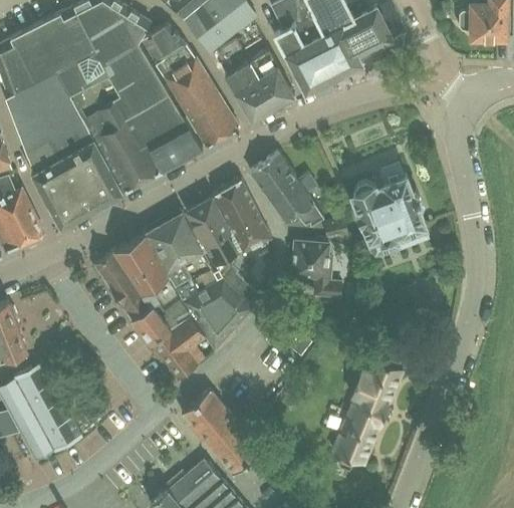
[(31,175),(60,229),(204,149),(137,42),(150,24),(110,0),(97,0),(67,16),(64,10),(15,38),(17,42),(3,49),(17,95),(7,100),(28,158),(31,175)]
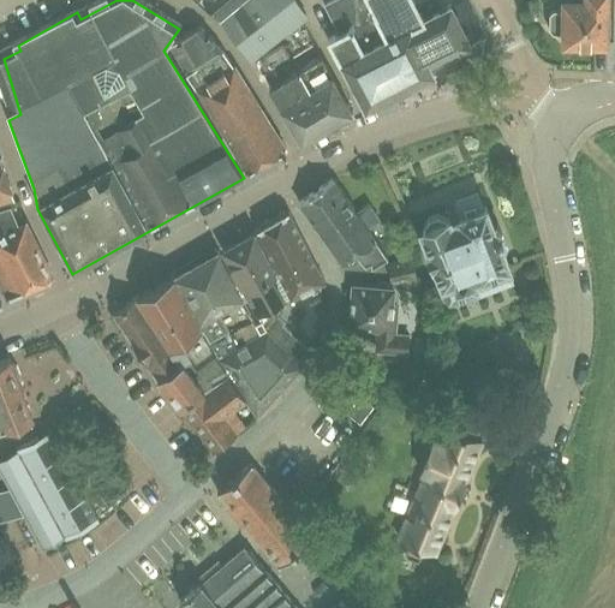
[(193,0),(212,16),(214,19),(219,24),(249,0),(193,0)]
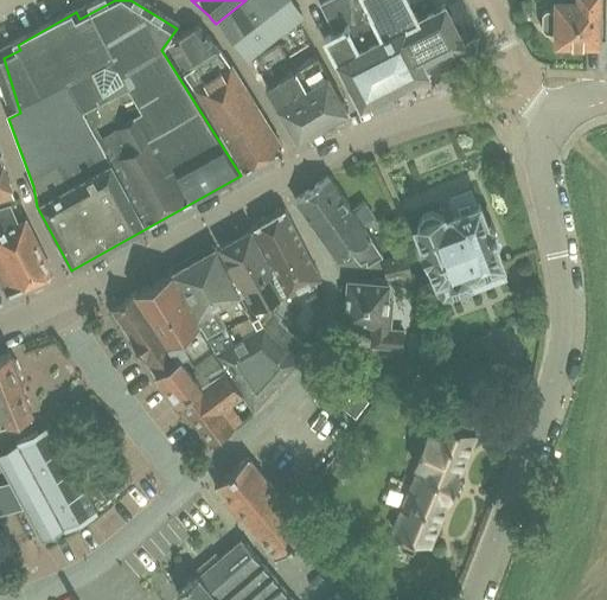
[(249,65),(302,24),(283,0),(255,0),(219,29),(249,65)]
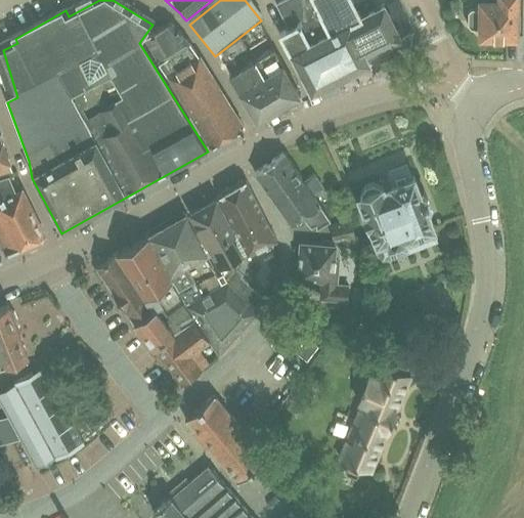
[(281,38),(312,98),(340,83),(370,68),(366,59),(400,42),(384,9),(360,22),(349,0),(296,0),(278,9),(291,34),(281,38)]
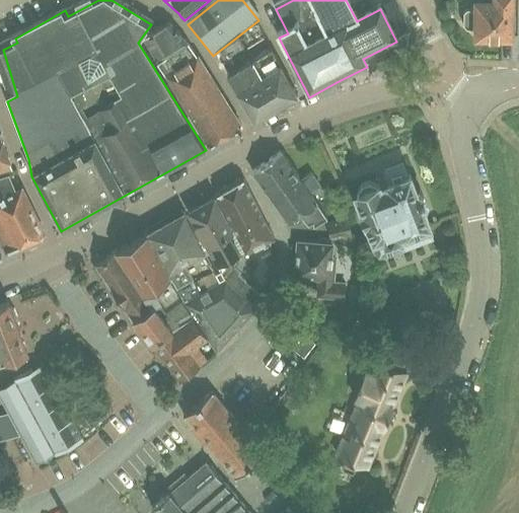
[(476,33),(476,41),(477,41),(482,45),(491,46),(495,41),(511,41),(511,39),(518,39),(518,0),(475,0),(476,5),(476,14),(467,14),(463,17),(463,29),(467,33),(476,33)]
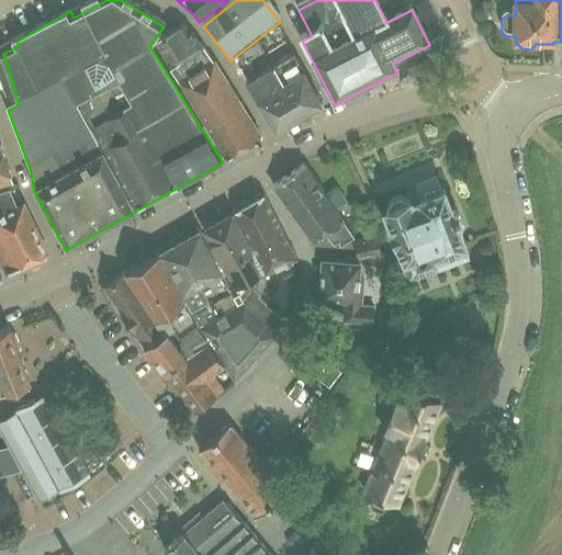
[(182,25),(153,46),(169,71),(186,63),(182,58),(200,47),(201,46),(182,25)]
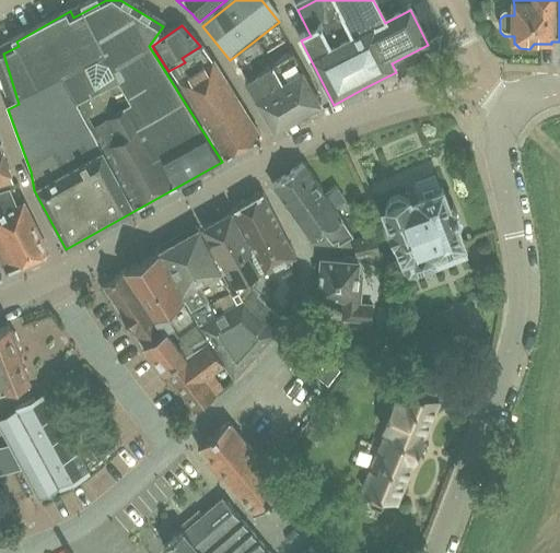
[(185,62),(168,71),(177,85),(208,66),(198,53),(201,49),(199,47),(182,58),(185,62)]
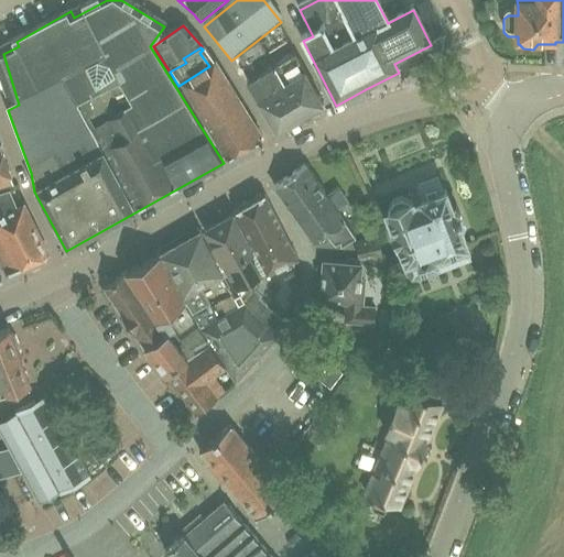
[(257,50),(239,59),(252,83),(248,86),(275,132),(278,135),(300,121),(325,106),(295,56),(272,69),(259,47),(257,50)]
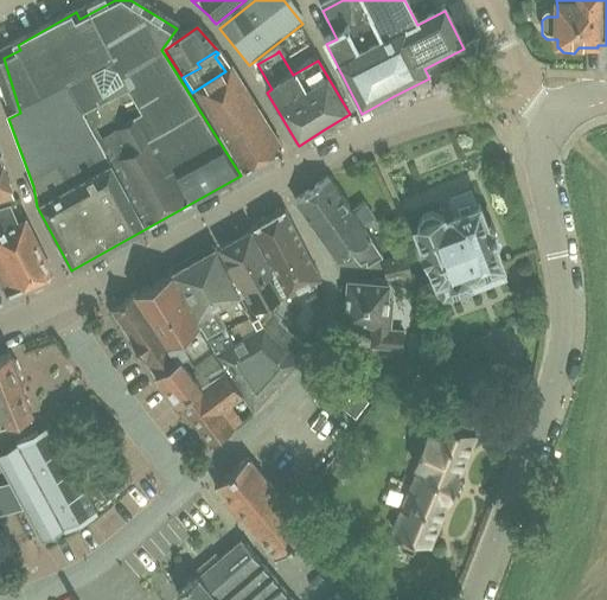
[(281,151),(230,68),(225,71),(192,93),(241,176),(281,151)]
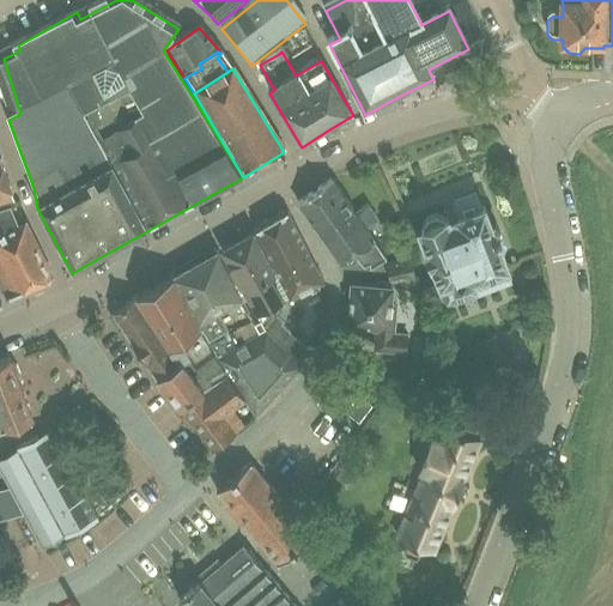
[(1,163),(0,163),(0,205),(14,201),(1,163)]
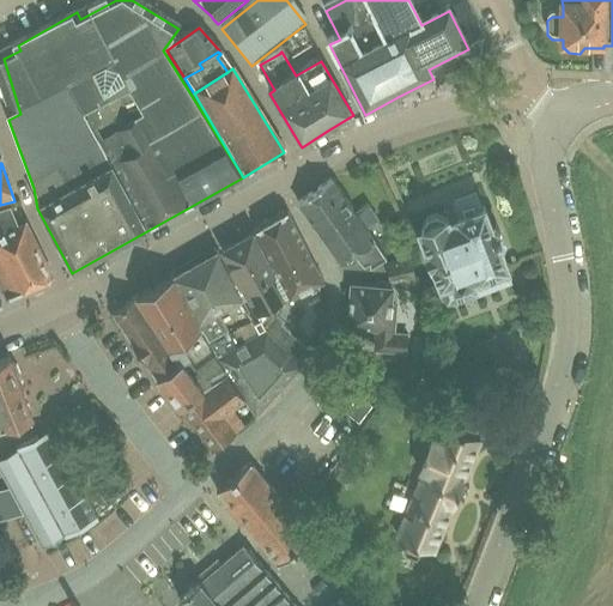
[(354,219),(332,185),(298,207),(340,268),(352,260),(362,273),(368,270),(370,273),(386,262),(365,235),(377,226),(366,211),(354,219)]
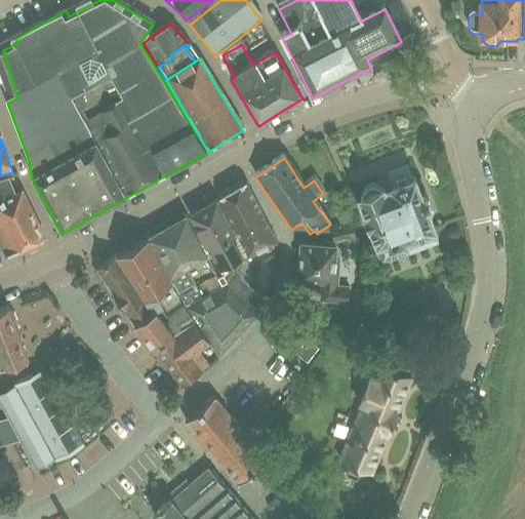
[(382,191),(360,200),(377,244),(375,245),(382,263),(405,253),(406,255),(436,244),(431,232),(433,231),(413,181),(411,182),(406,169),(389,176),(393,189),(391,190),(392,192),(384,195),(382,191)]
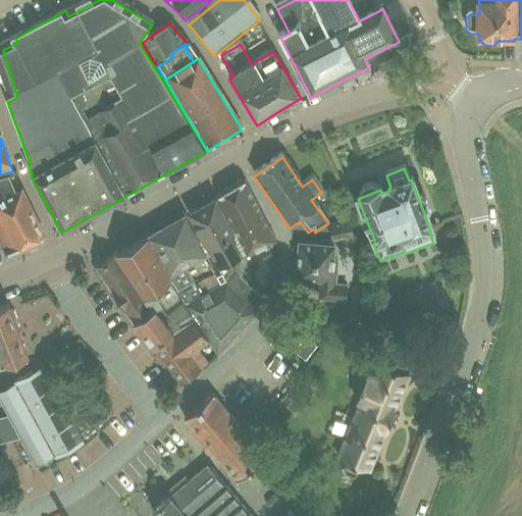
[(9,178),(0,182),(0,243),(6,257),(40,242),(38,237),(42,236),(22,192),(16,195),(9,178)]
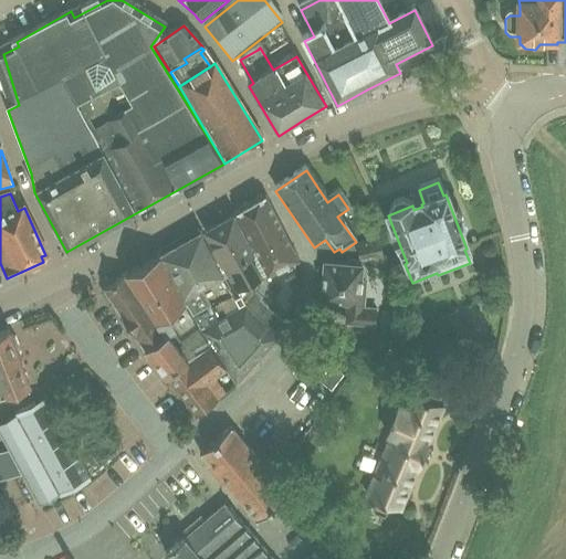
[(236,217),(268,281),(299,265),(265,200),(236,217)]
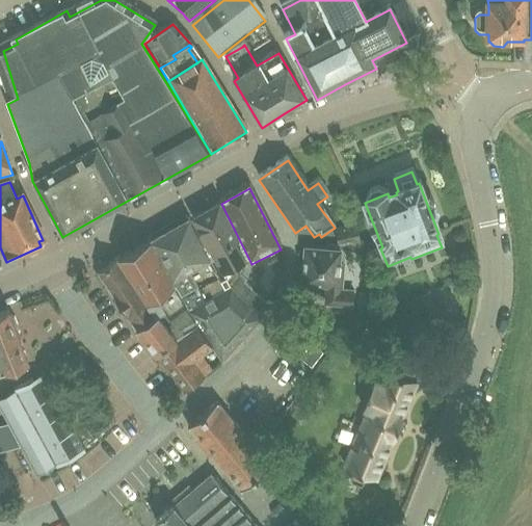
[(219,206),(192,220),(220,272),(243,260),(235,244),(239,242),(219,206)]
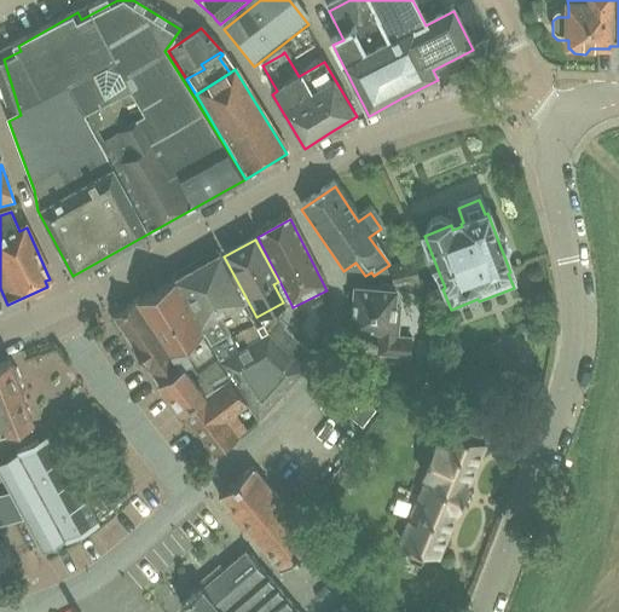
[(220,259),(174,284),(197,327),(244,304),(220,259)]
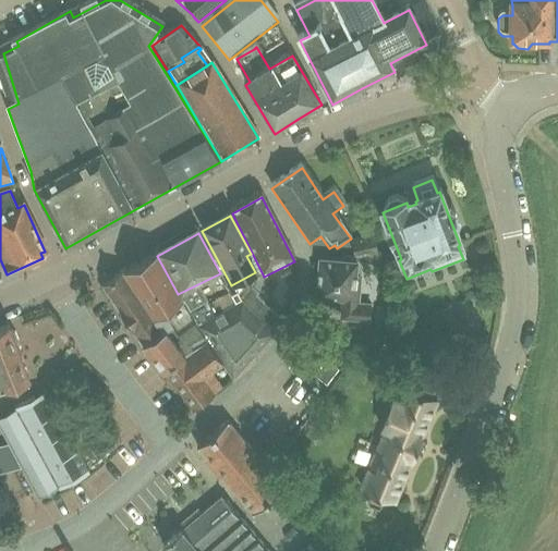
[(374,241),(352,245),(356,262),(377,257),(374,241)]
